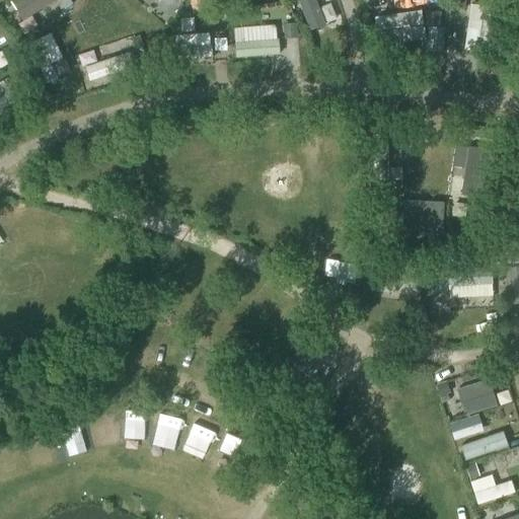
[(23,0),(31,11),(47,0),(23,0)]
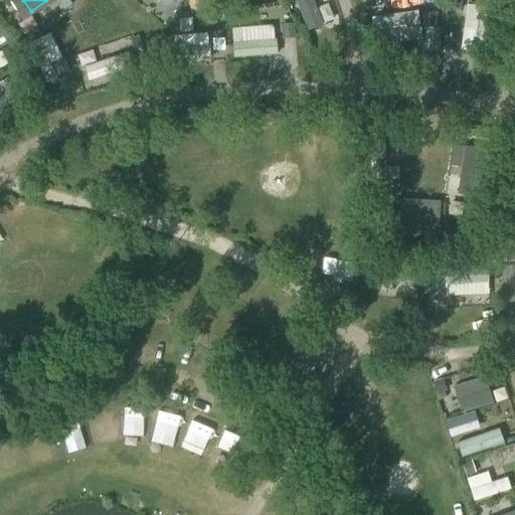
[(145,0),(167,12),(173,0),(145,0)]
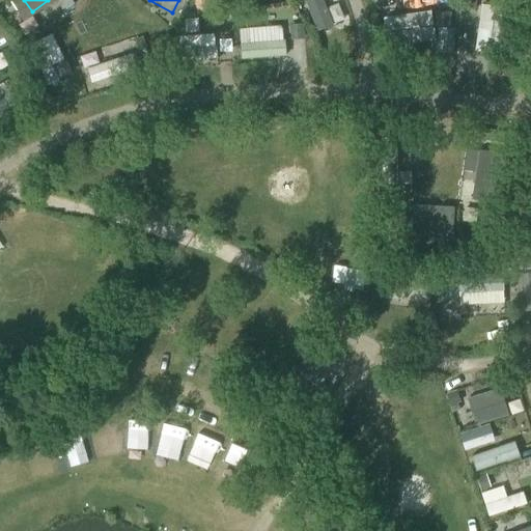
[(322,0),(303,0),(317,32),(333,26),(322,0)]
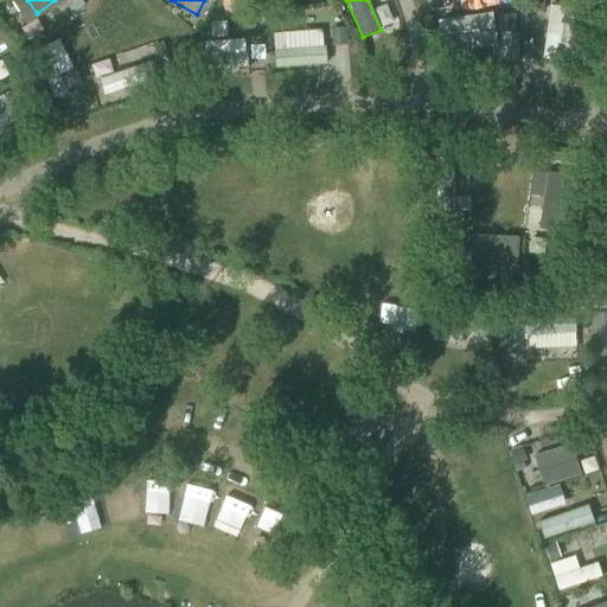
[(530,0),(529,10),(543,11),(543,0),(530,0)]
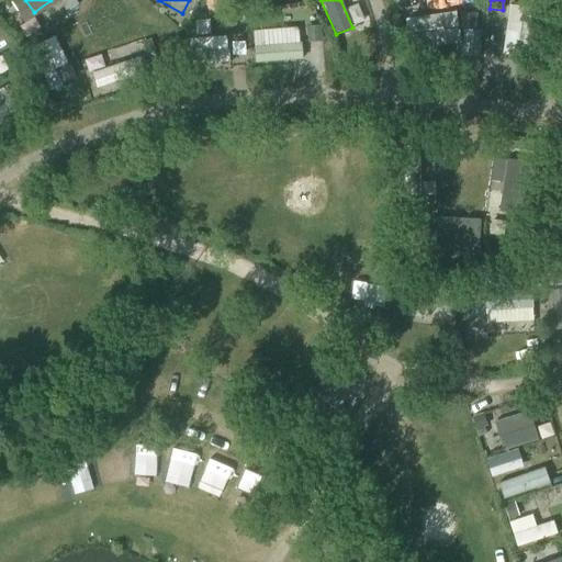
[(462,13),(462,27),(474,27),(475,13),(462,13)]
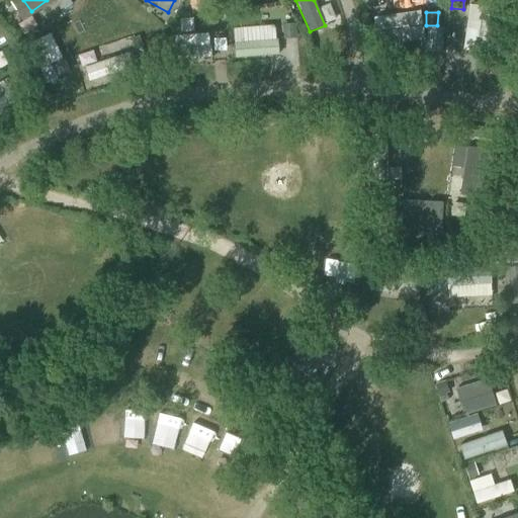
[(278,53),(277,24),(242,26),(243,54),(278,53)]
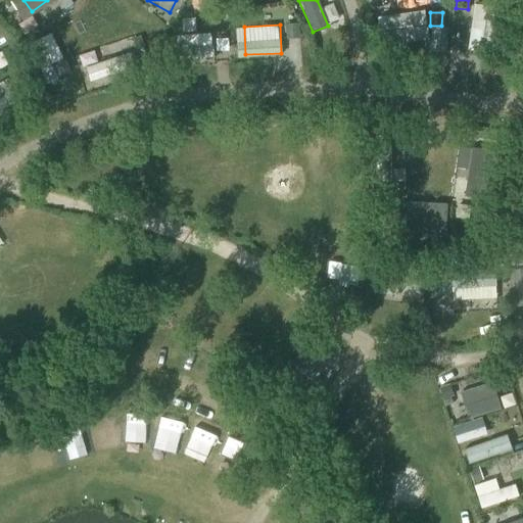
[(211,32),(176,38),(178,50),(214,43),(211,32)]
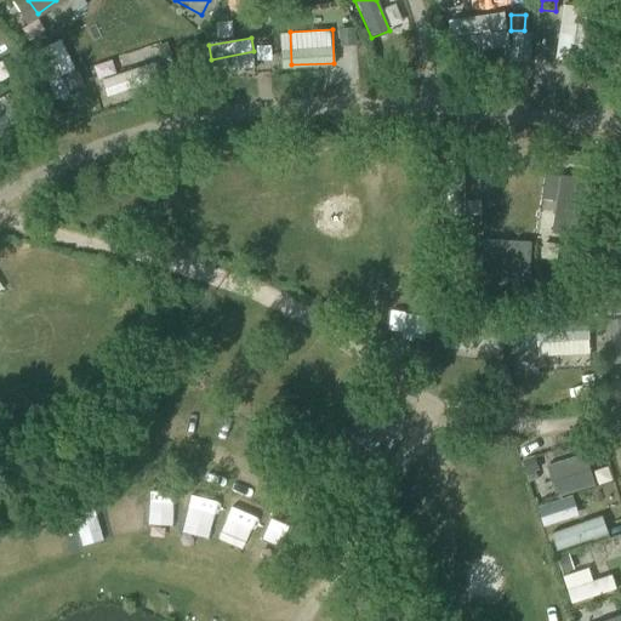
[(40,47),(49,91),(77,85),(67,41),(40,47)]
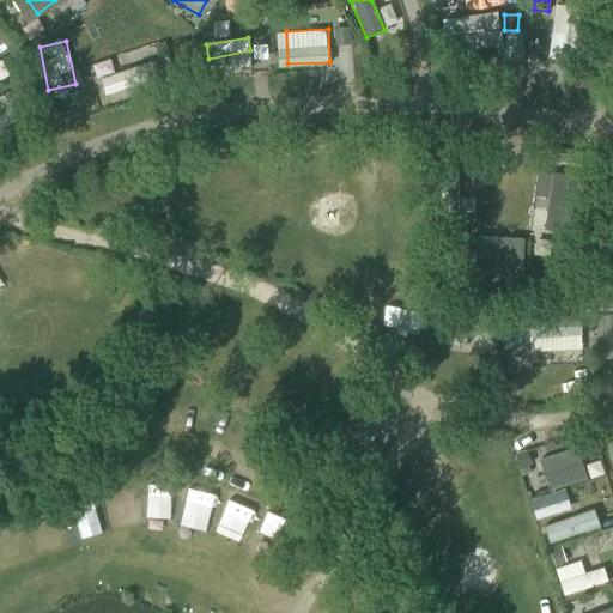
[(580,87),(592,90),(594,78),(582,76),(580,87)]
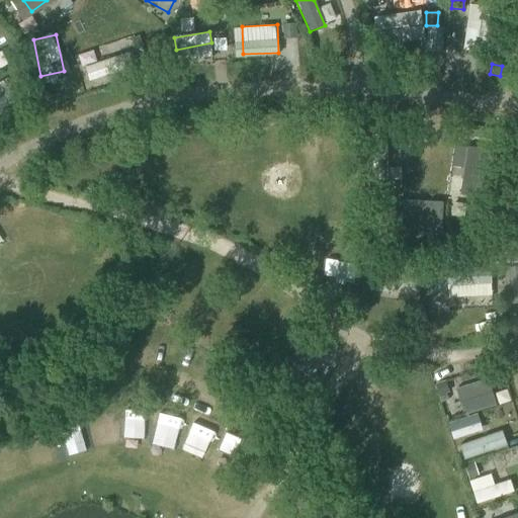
[(517,266),(507,267),(508,301),(517,300),(517,266)]
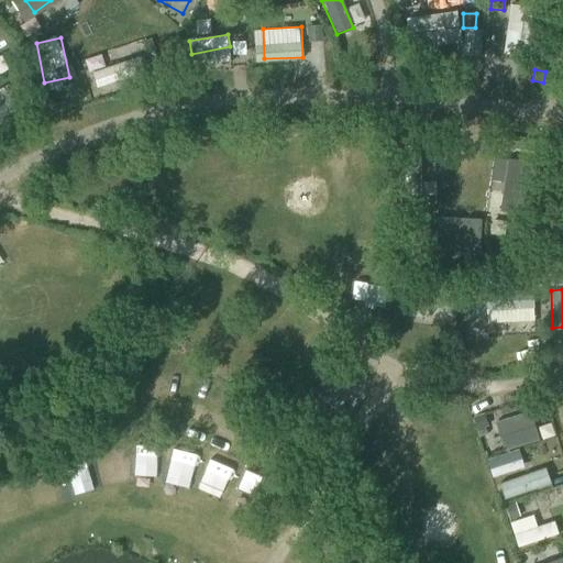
[(342,377),(322,404),(335,414),(355,387),(342,377)]
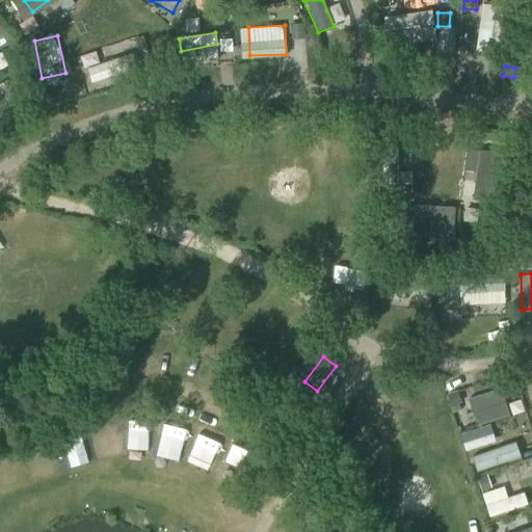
[(467,397),(474,425),(510,416),(502,388),(467,397)]
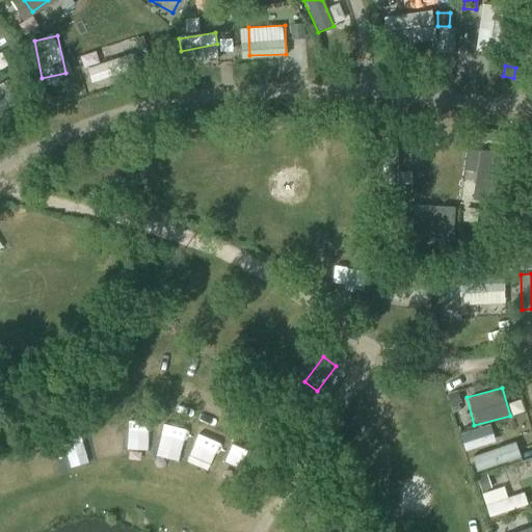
[(125,422),(125,443),(152,443),(152,421),(125,422)]
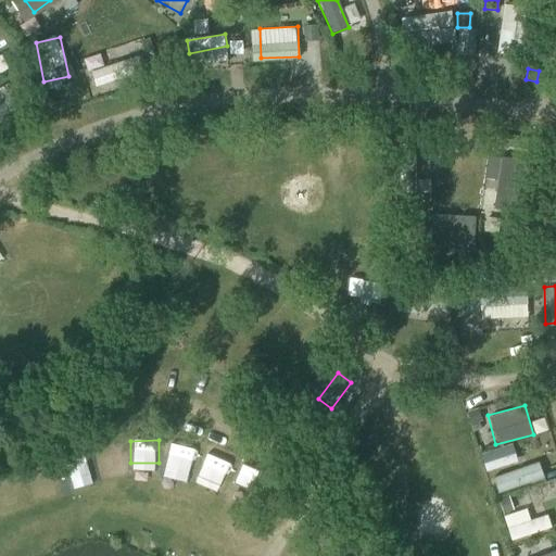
[(510,442),(478,453),(484,472),(517,460),(510,442)]
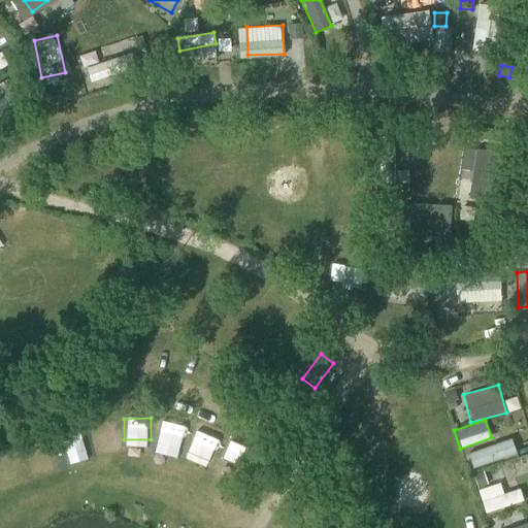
[(99,443),(116,438),(109,421),(94,426),(99,443)]
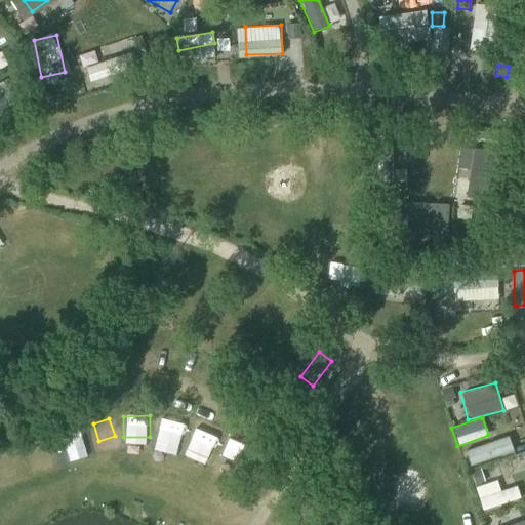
[(156,438),(176,443),(182,426),(160,420),(156,438)]
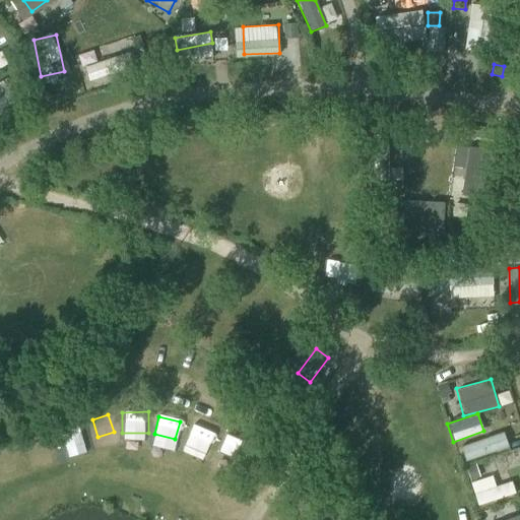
[(200,454),(207,435),(186,426),(178,445),(200,454)]
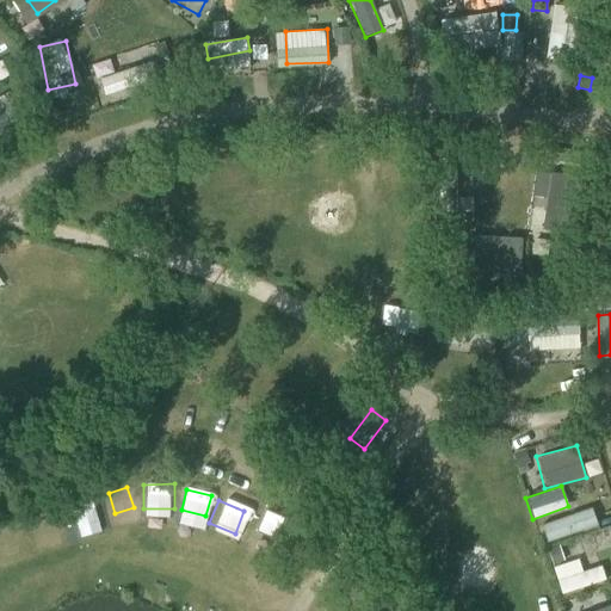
[(100,503),(68,511),(73,530),(105,522),(100,503)]
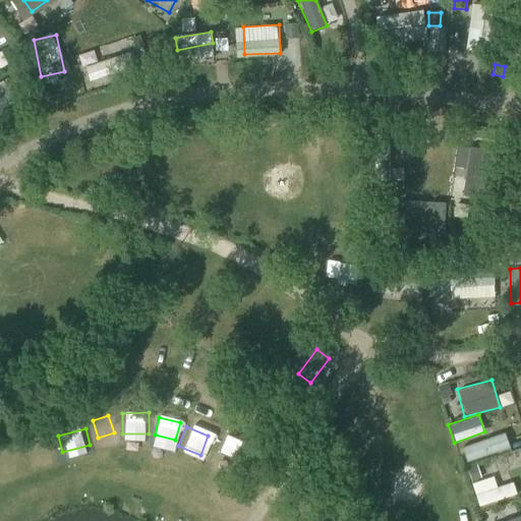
[(464,463),(510,448),(504,431),(459,447),(464,463)]
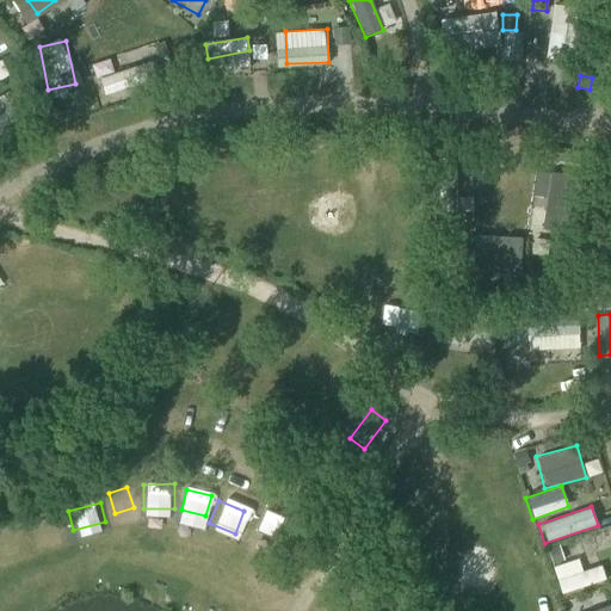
[(34,539),(57,535),(53,510),(29,514),(34,539)]
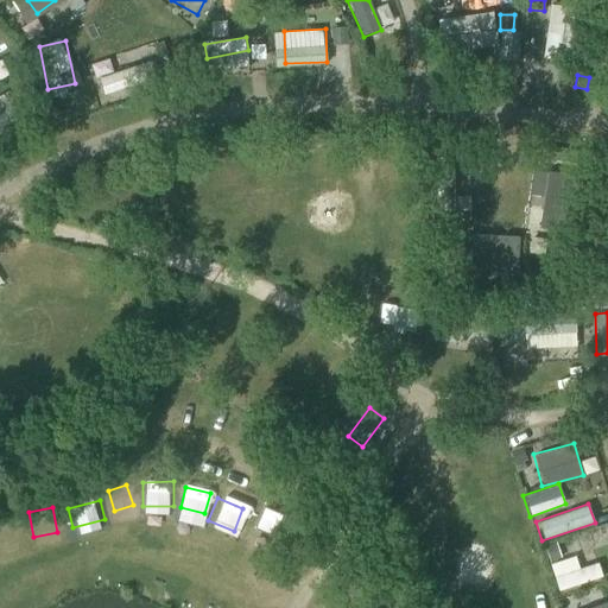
[(597,561),(580,567),(575,555),(550,563),(559,594),(603,580),(597,561)]
